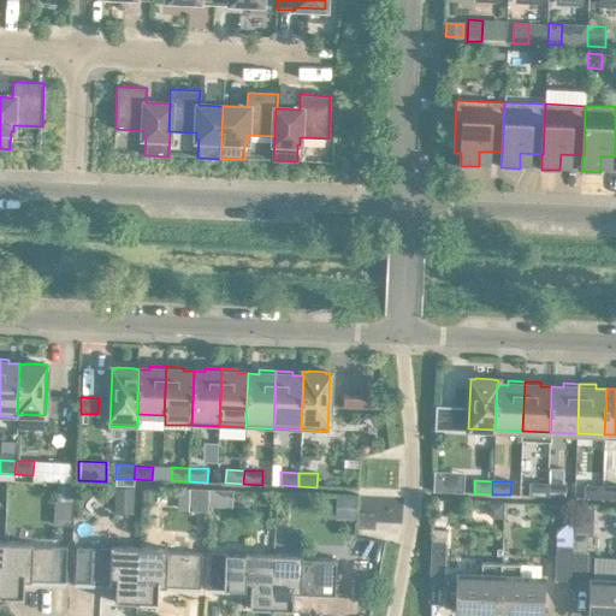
[(528,496),(548,497),(548,484),(529,483),(528,496)]
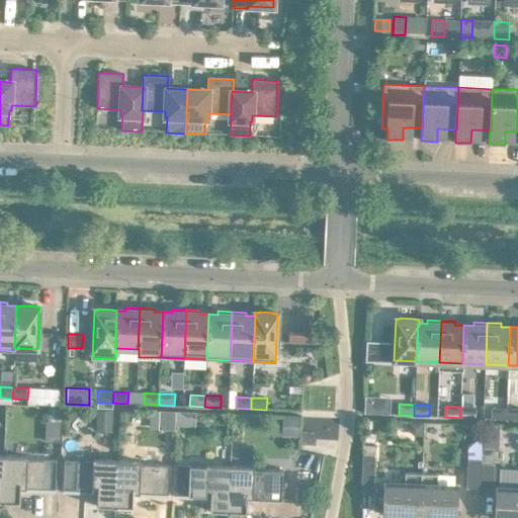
[(460,407),(460,418),(476,418),(476,407),(460,407)]
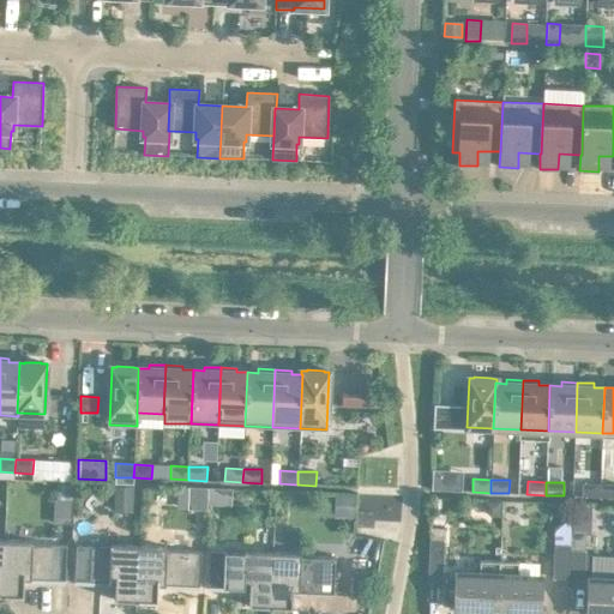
[(582,497),(600,498),(600,485),(582,483),(582,497)]
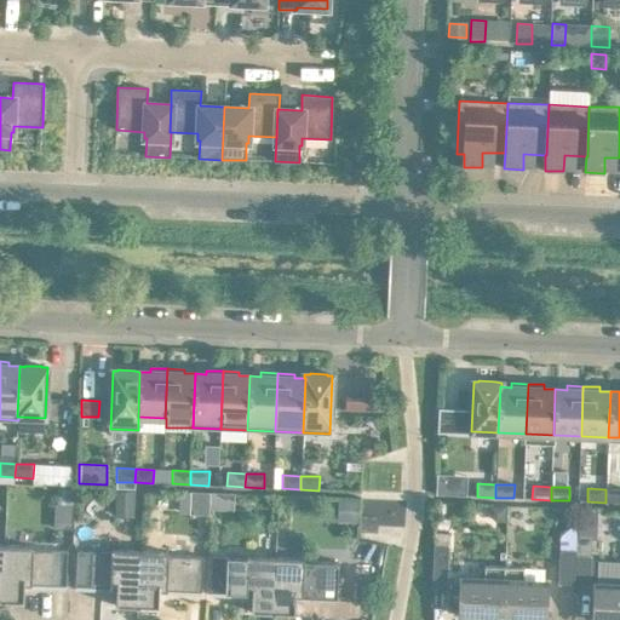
[(619,489),(606,489),(606,503),(619,503),(619,489)]
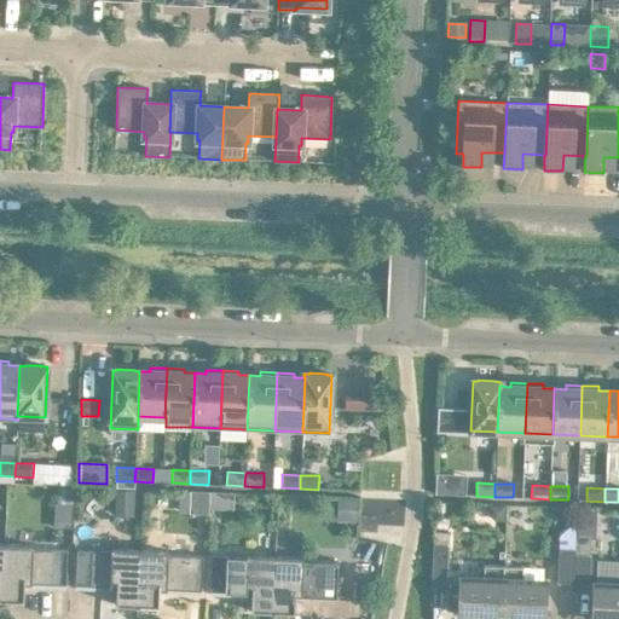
[(115,490),(115,515),(133,515),(134,491),(115,490)]
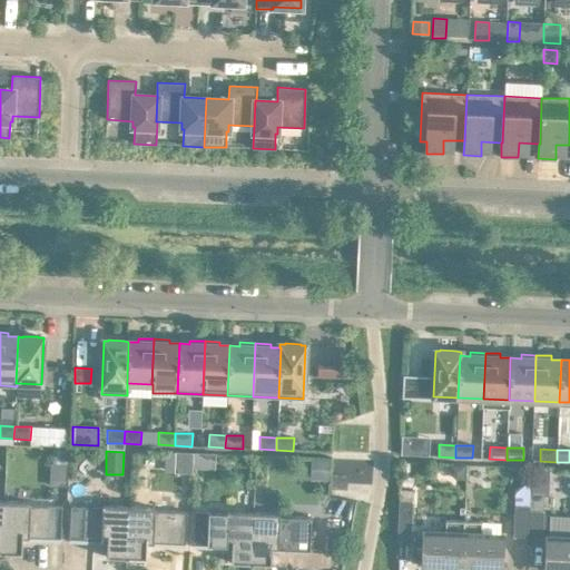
[(175,452),(174,472),(192,473),(192,469),(193,453),(175,452)]
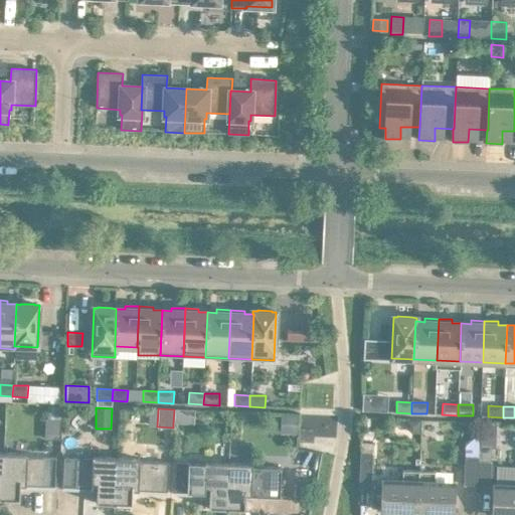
[(280,413),(280,434),(297,434),(298,414),(280,413)]
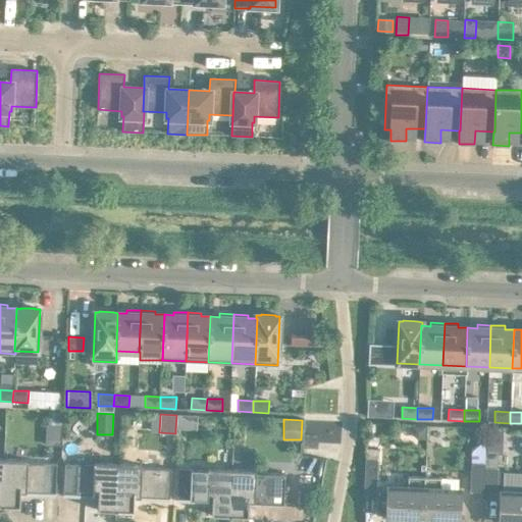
[(52,425),(52,446),(60,446),(61,425),(52,425)]
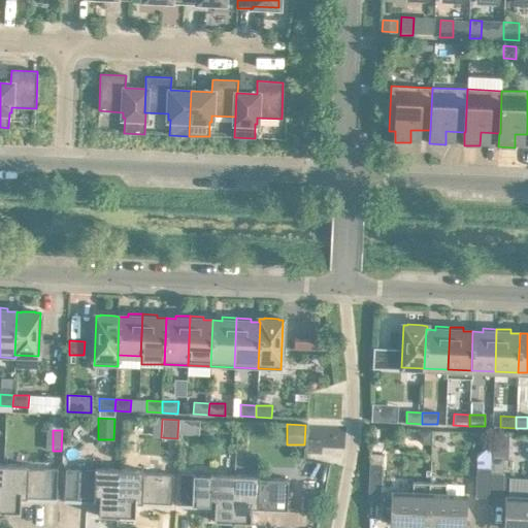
[(417,432),(417,439),(422,444),(430,444),(430,432),(417,432)]
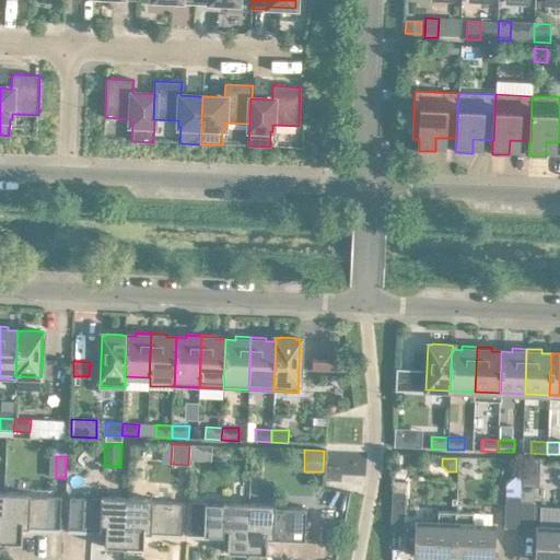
[(521,475),(521,486),(534,487),(539,487),(539,461),(521,461),(521,475)]
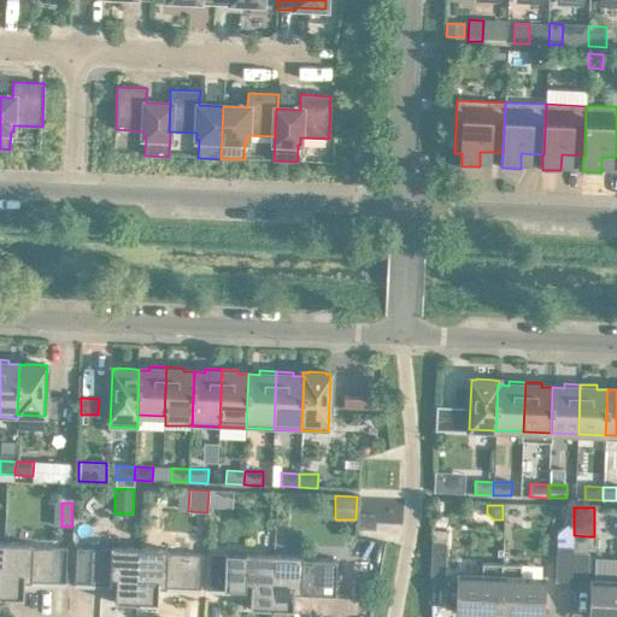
[(557,533),(557,547),(574,548),(574,535),(574,523),(569,523),(557,533)]
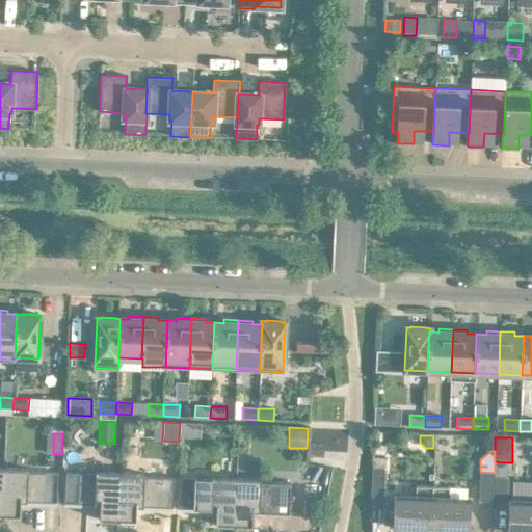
[(4,468),(2,515),(21,516),(21,502),(56,503),(57,473),(28,471),(28,469),(4,468)]
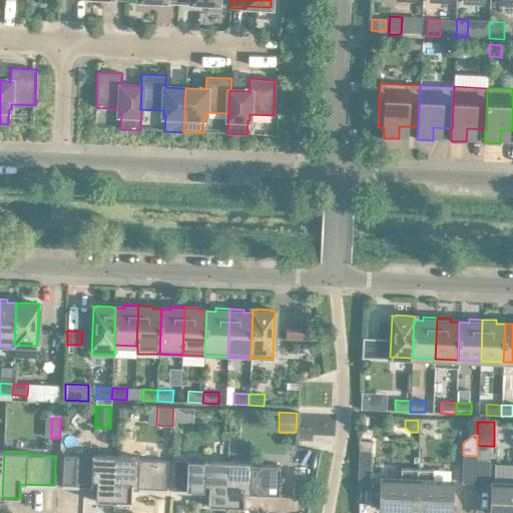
[(359,451),(358,479),(370,480),(371,452),(359,451)]
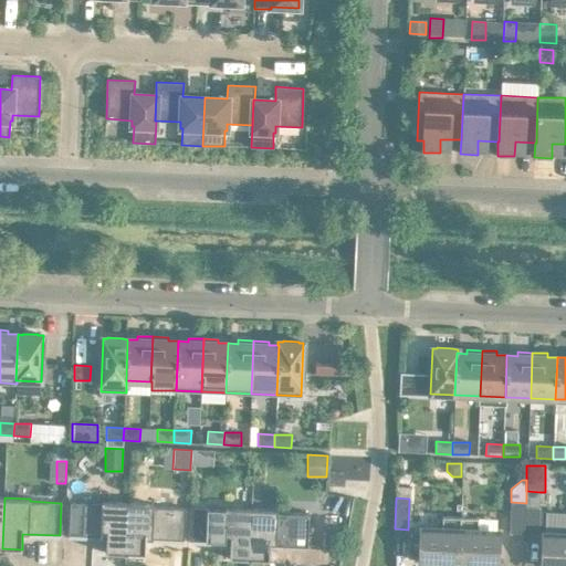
[(105,553),(125,554),(127,503),(102,502),(102,504),(70,503),(69,536),(106,537),(105,553)]
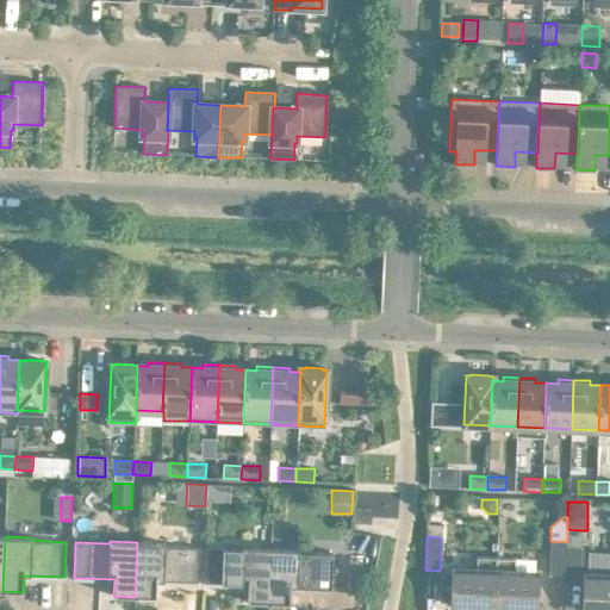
[(548,574),(565,576),(566,547),(567,542),(551,541),(548,574)]
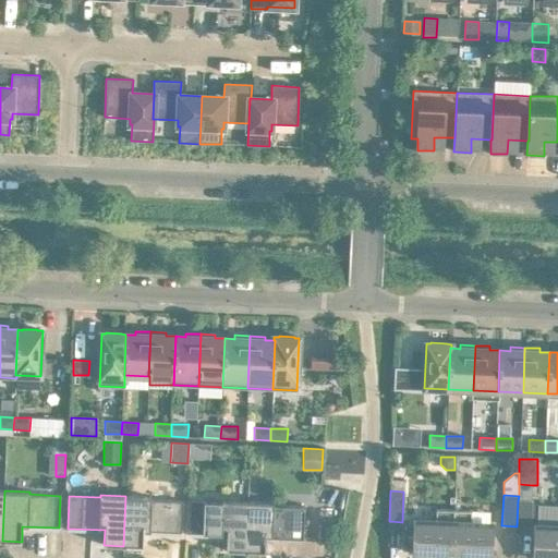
[(125,496),(123,546),(143,547),(144,534),(144,532),(181,533),(182,501),(152,499),(152,497),(125,496)]
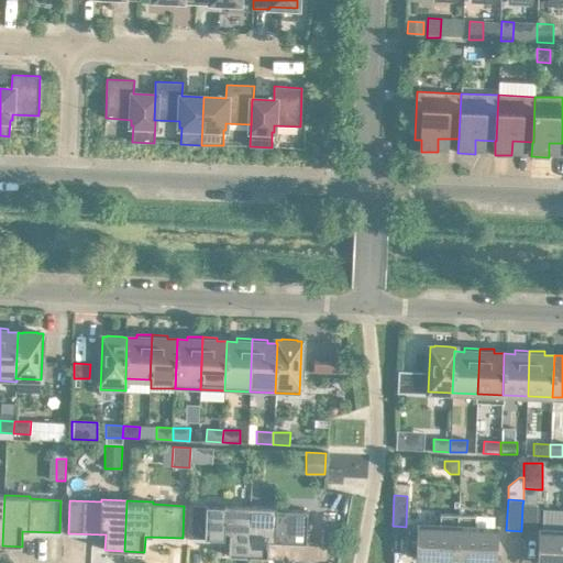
[(228,555),(247,556),(250,506),(224,505),(224,507),(192,506),(190,538),(229,540),(228,555)]
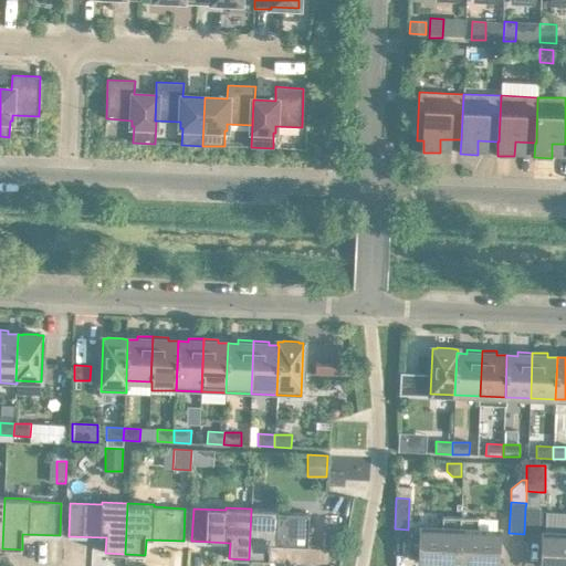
[(525,507),(524,534),(537,534),(538,507),(525,507)]
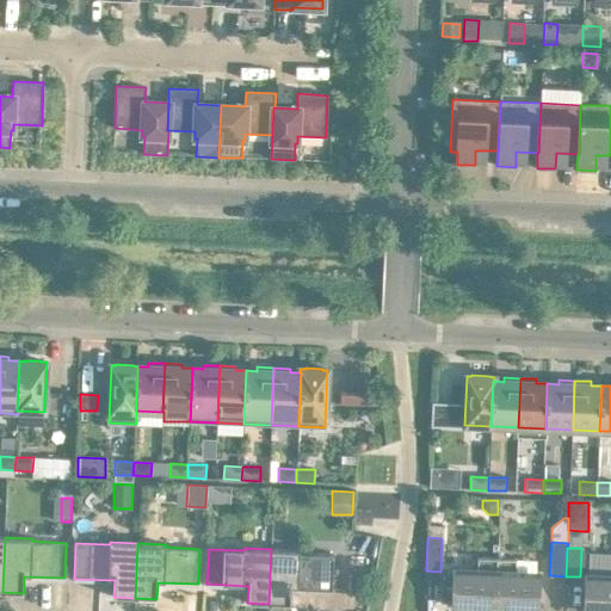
[(271,549),(269,604),(290,605),(291,587),(332,590),(333,554),(300,553),(300,550),(271,549)]
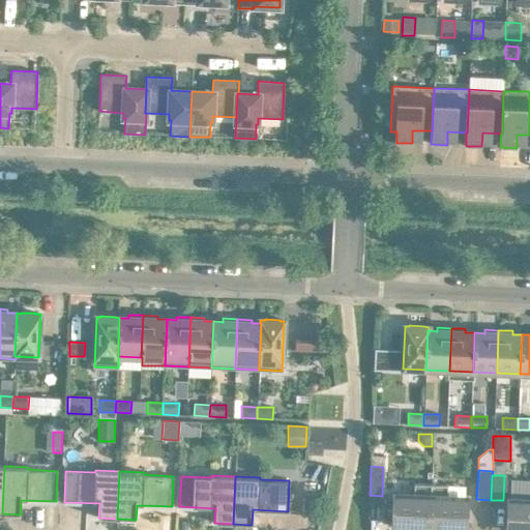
[(418,529),(429,529),(431,484),(413,483),(413,496),(395,496),(395,497),(394,526),(394,527),(419,528),(418,529)]
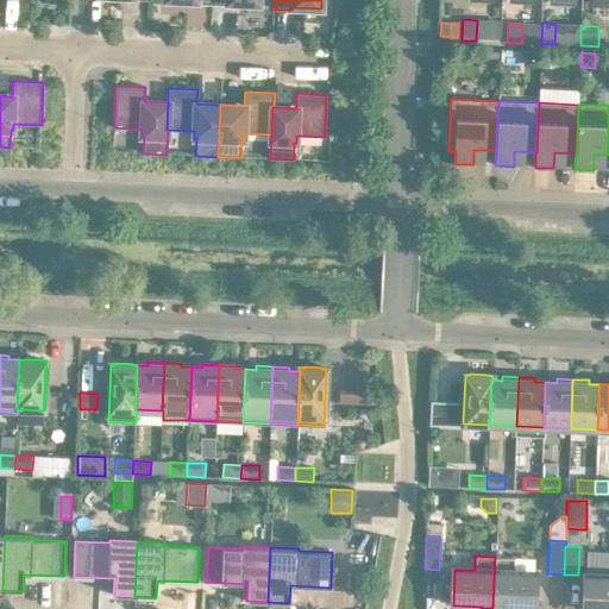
[(495,557),(493,608),(503,608),(504,608),(532,608),(533,608),(534,575),(534,572),(514,572),(514,558),(495,557)]
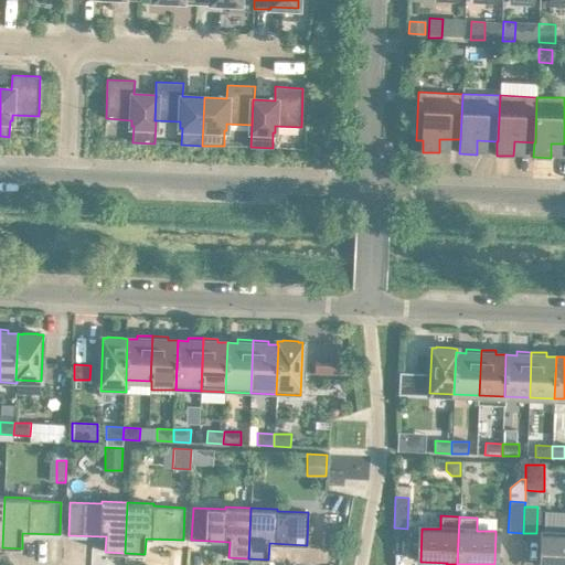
[(564,564),(564,534),(544,533),(544,534),(544,535),(542,564),(564,564)]
